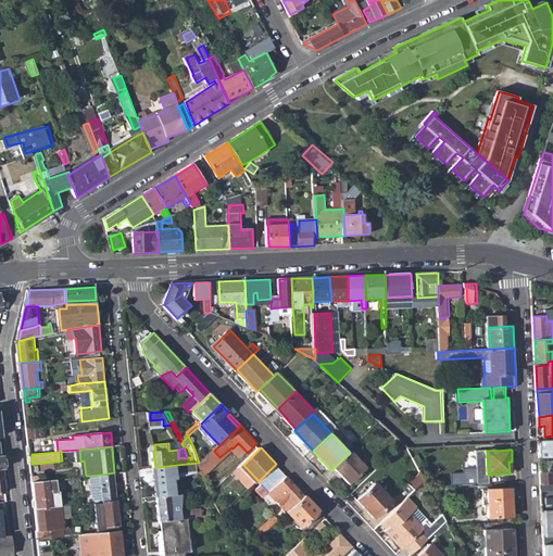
[(350,453),(335,467),(352,484),(368,468),(352,451),(350,453)]
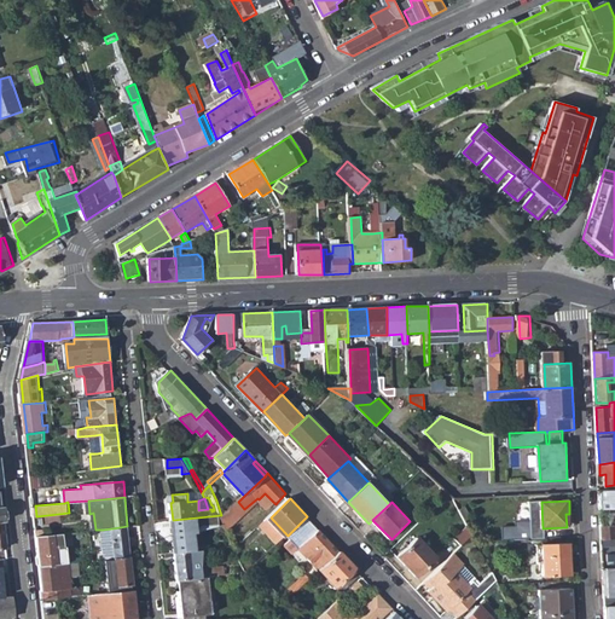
[(230,532),(242,544),(257,528),(245,516),(230,532)]
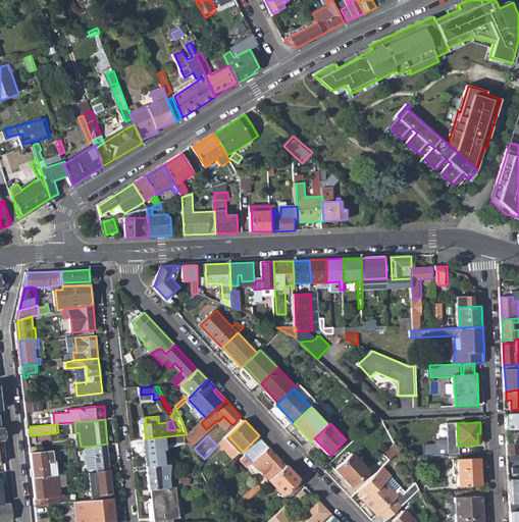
[(271,480),(287,465),(259,435),(243,452),(270,481),(271,480)]
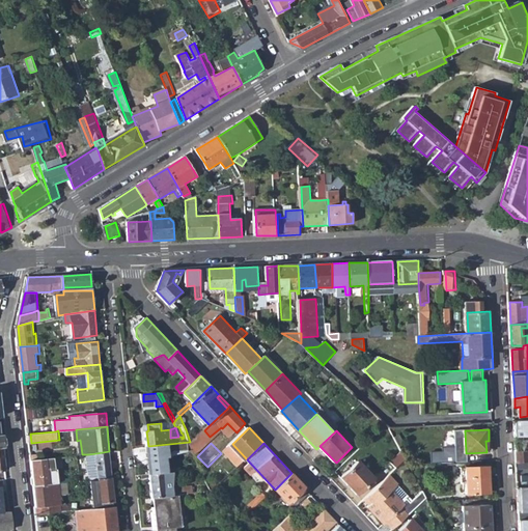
[(0,470),(8,470),(6,447),(0,447),(0,470)]
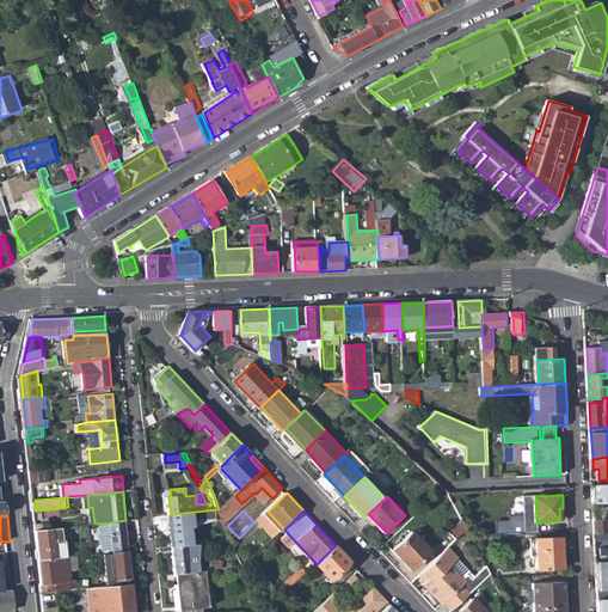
[(129,550),(126,520),(111,522),(114,546),(104,546),(105,552),(129,550)]
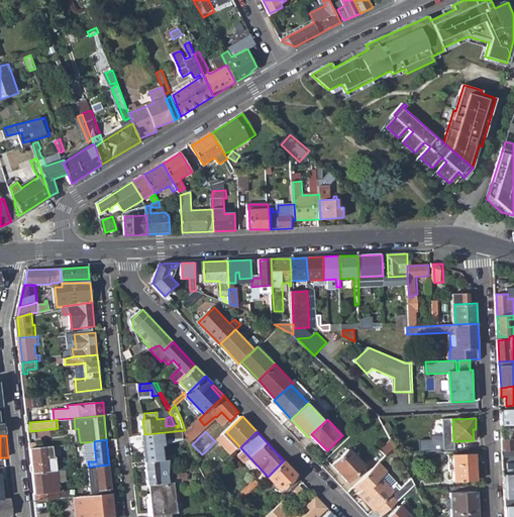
[(194,460),(198,458),(188,439),(183,442),(188,452),(190,451),(194,460)]
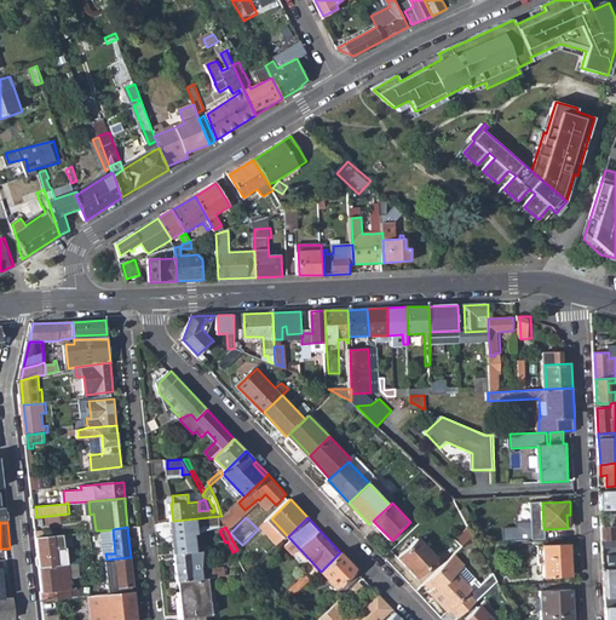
[(615,527),(603,528),(604,540),(615,540),(615,527)]
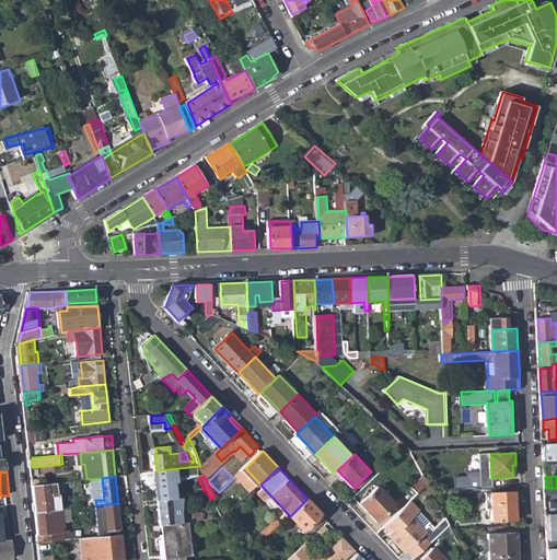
[(414,488),(420,494),(429,485),(426,477),(414,488)]
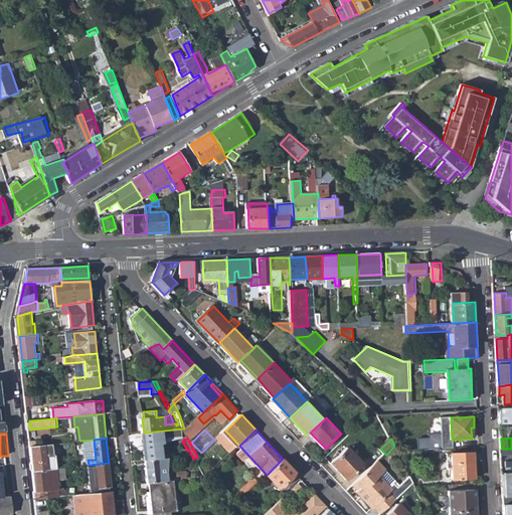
[(86,441),(88,460),(96,460),(94,440),(86,441)]
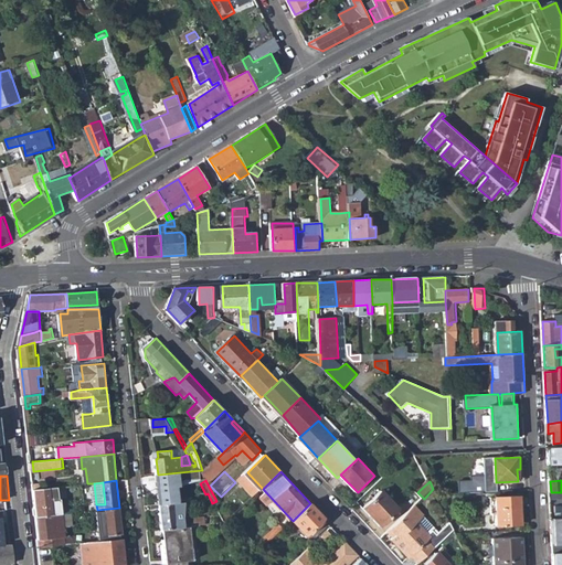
[(59,487),(50,488),(34,489),(38,516),(64,513),(62,499),(60,499),(59,487)]
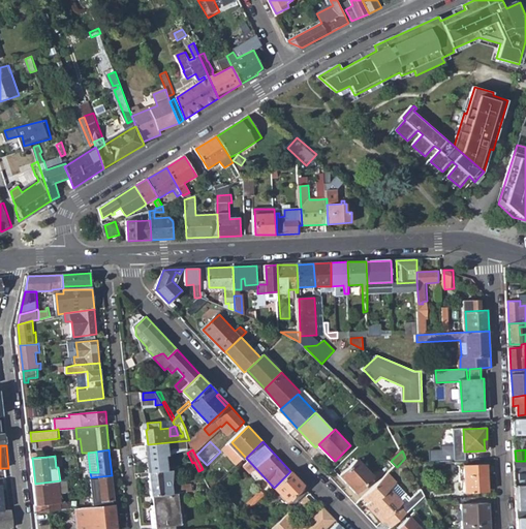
[(271,491),(274,488),(246,458),(243,461),(267,487),(271,491)]
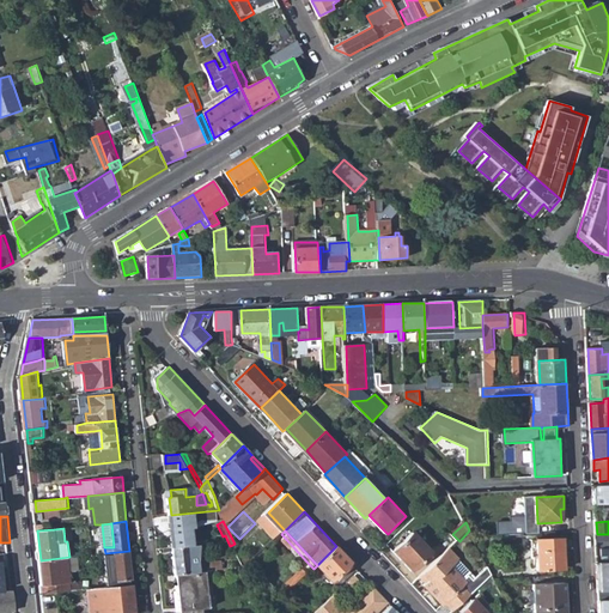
[(414,534),(395,552),(413,571),(432,553),(414,534)]
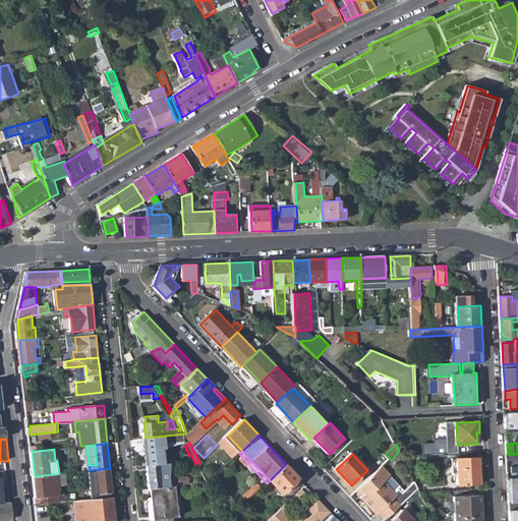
[(480,458),(458,459),(459,485),(481,484),(480,458)]
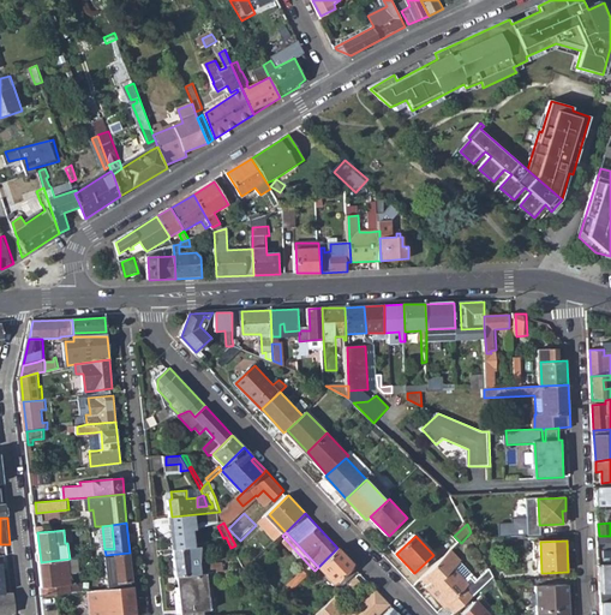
[(202,566),(203,547),(175,550),(178,575),(207,573),(217,572),(225,572),(225,565),(202,566)]
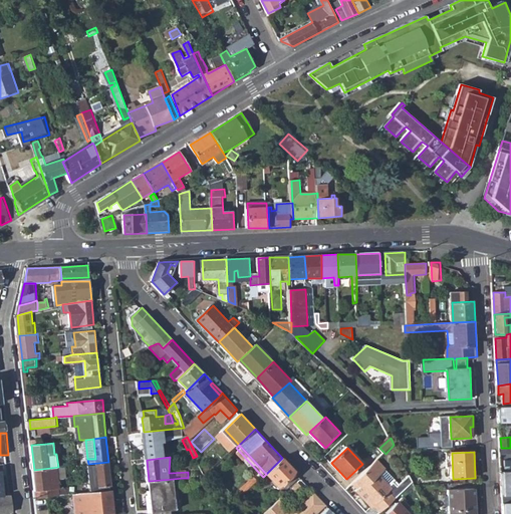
[(282,482),(288,488),(300,476),(282,458),(267,473),(279,485),(282,482)]
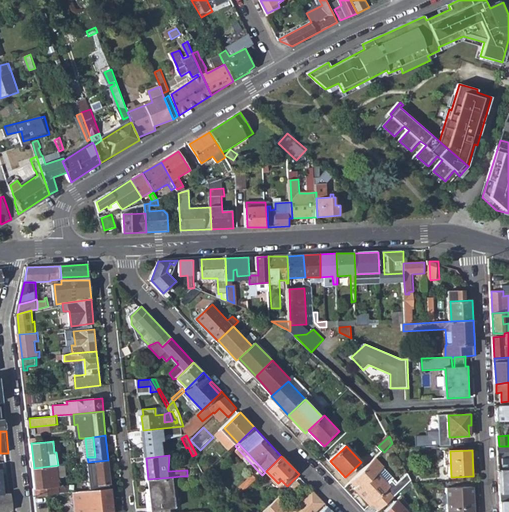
[(376,459),(356,478),(361,483),(357,487),(372,505),(375,502),(382,509),(401,491),(403,489),(394,480),(390,484),(380,473),(385,468),(376,459)]
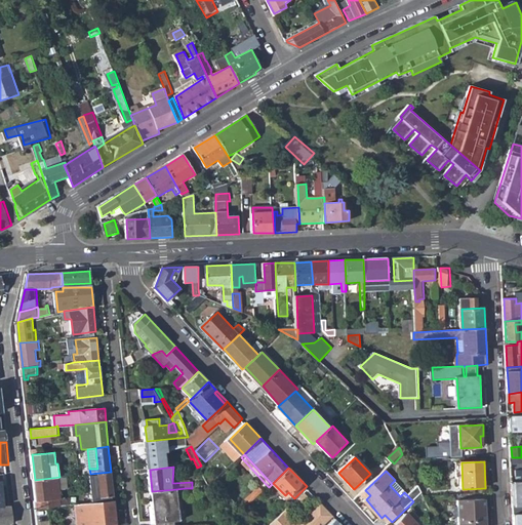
[(114,495),(111,472),(90,474),(89,474),(91,495),(92,502),(113,500),(112,495),(114,495)]
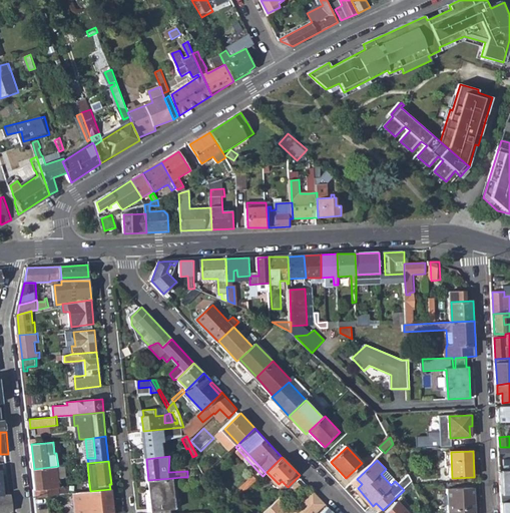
[(74,493),(79,492),(78,485),(60,487),(59,478),(67,477),(66,466),(58,466),(34,469),(37,496),(74,493)]
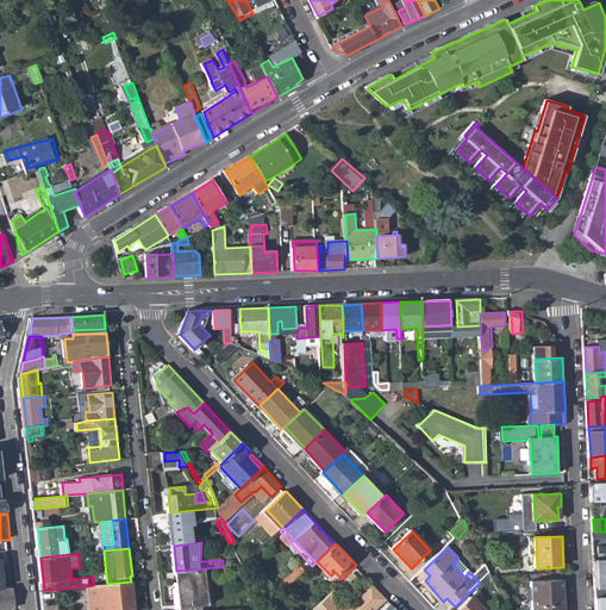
[(605,560),(595,561),(595,570),(599,570),(600,578),(595,578),(597,587),(605,586),(605,560)]
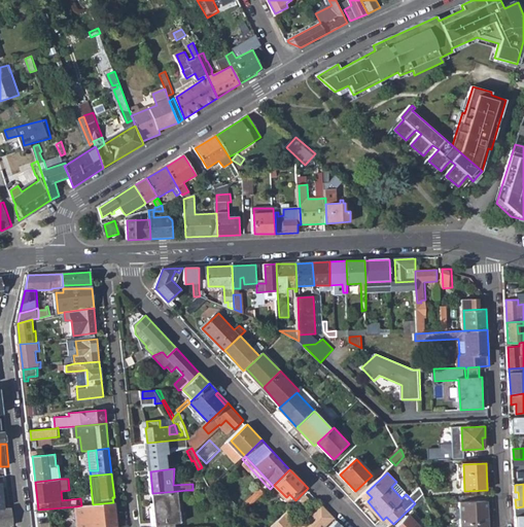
[(251,506),(270,489),(266,485),(247,502),(251,506)]
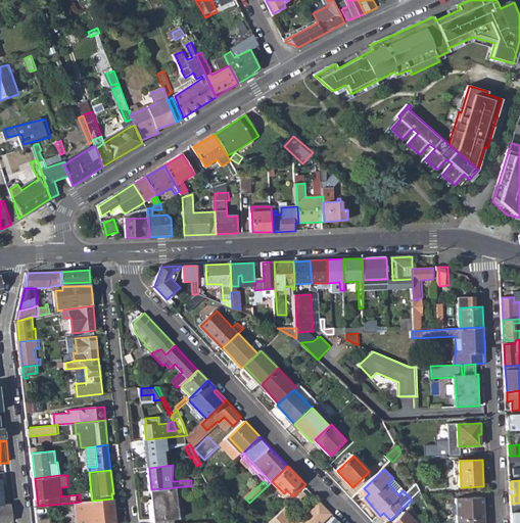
[(179,522),(176,487),(151,489),(154,522),(179,522)]
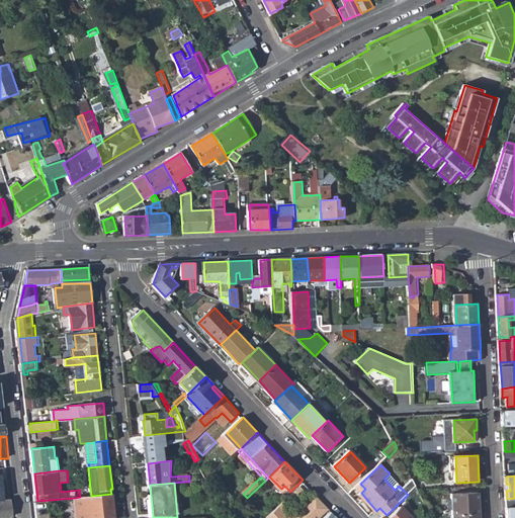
[(292,495),(296,499),(306,490),(302,486),(292,495)]
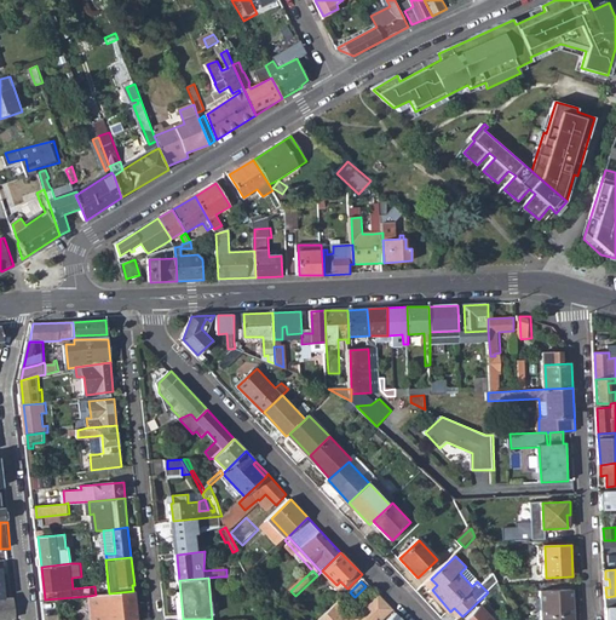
[(500,583),(488,592),(485,595),(491,601),(504,590),(500,583)]
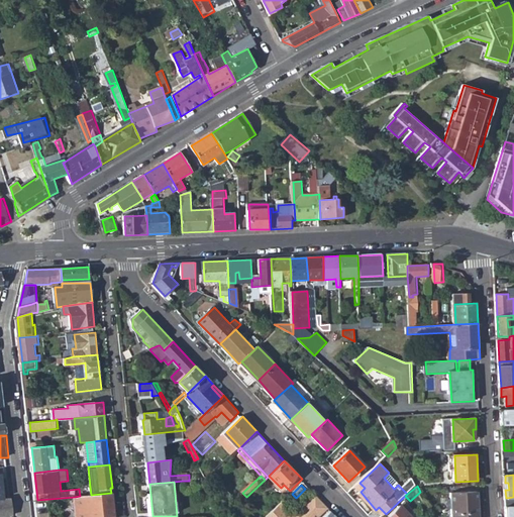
[(479,516),(479,492),(452,493),(452,516),(479,516)]
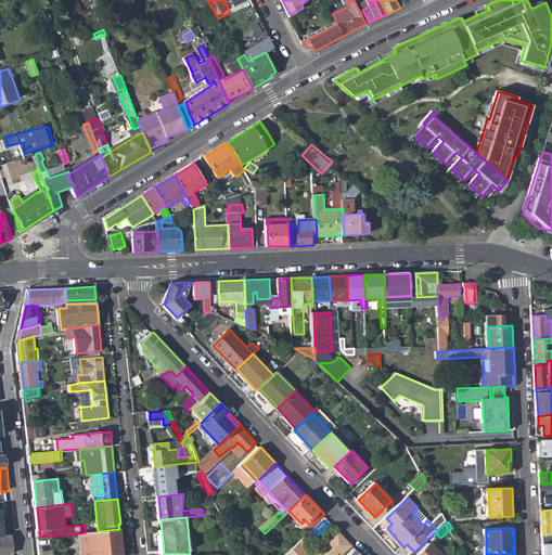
[(120,529),(119,529),(98,531),(86,532),(80,533),(82,554),(119,554),(119,545),(123,542),(120,529)]
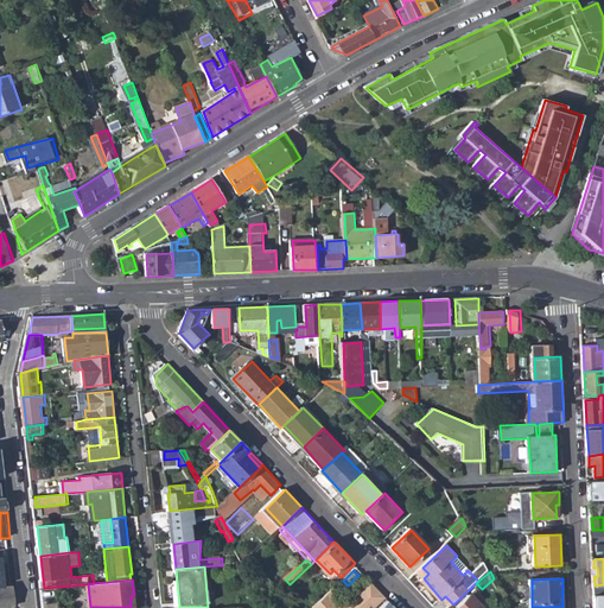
[(377,607),(388,599),(373,583),(364,591),(358,597),(347,607),(339,607),(341,607),(339,607),(336,607),(335,605),(336,603),(336,601),(337,600),(338,599),(331,591),(317,606),(318,607),(317,607),(377,607)]
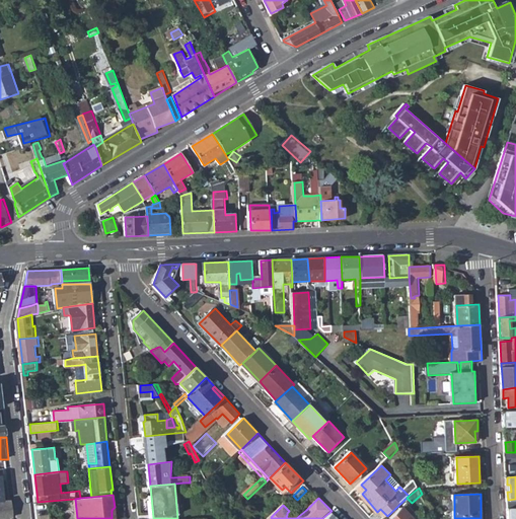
[(0,518),(14,517),(12,500),(4,501),(0,501),(0,518)]
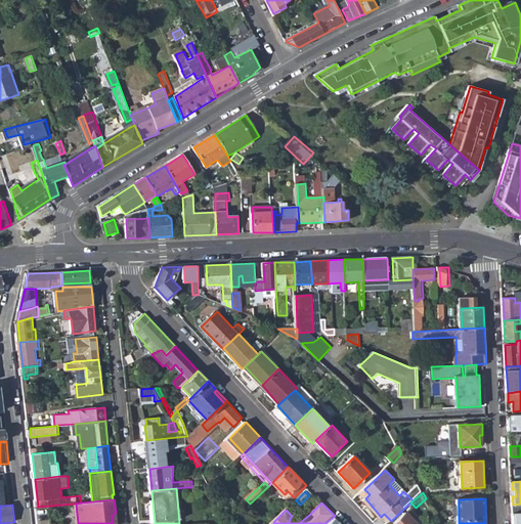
[(418,523),(407,513),(394,523),(418,523)]
